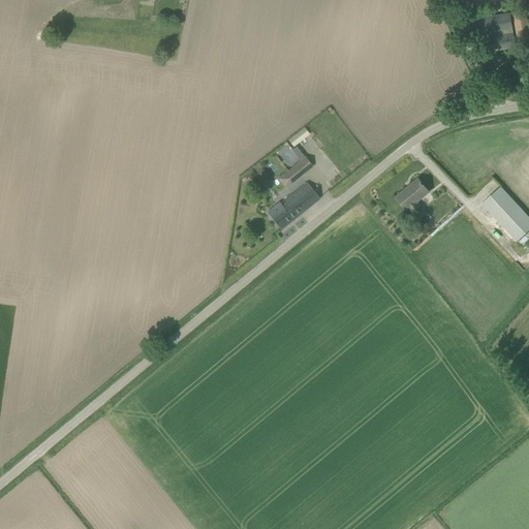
[(528,21),(527,10),(511,13),(518,42),(528,39),(528,21)]
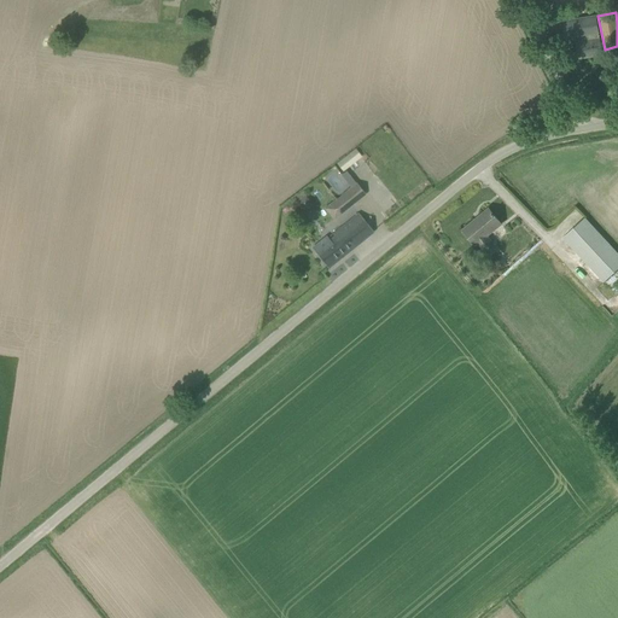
[(567,45),(577,42),(579,58),(602,54),(596,17),(564,22),(567,45)]
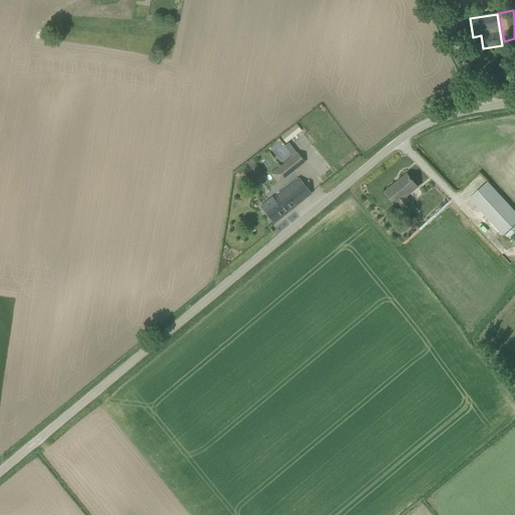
[(285,143),(301,130),(295,123),(280,136),(285,143)]
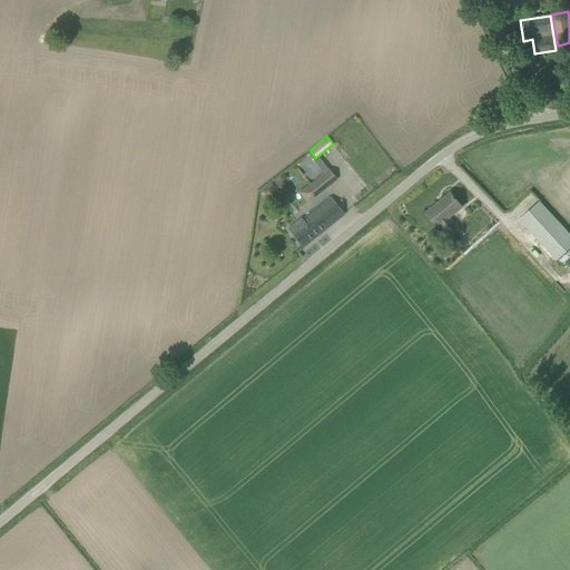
[(305,188),(313,197),(332,183),(337,179),(330,169),(320,157),(315,161),(324,173),(305,188)]
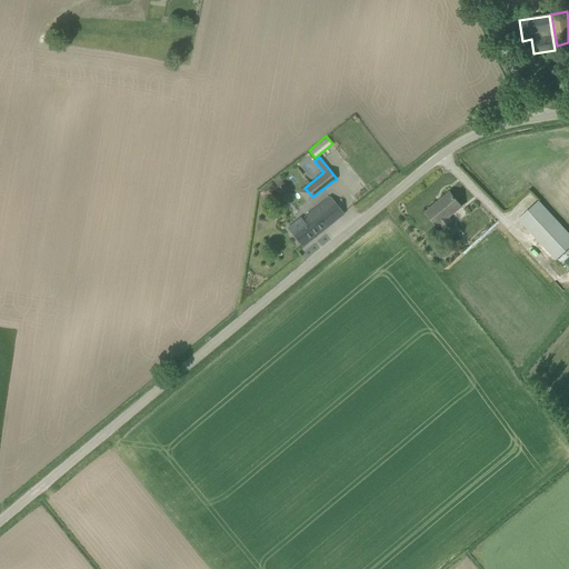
[(279,195),(288,189),(279,177),(271,182),(273,186),(279,195)]
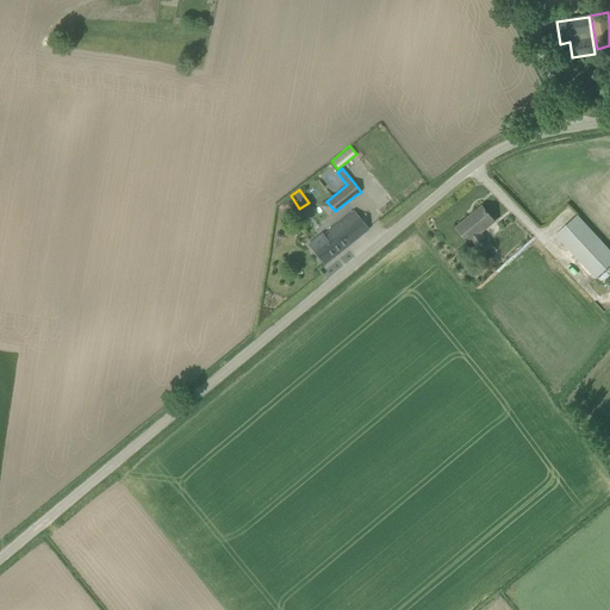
[(480,232),(495,221),(483,206),(456,228),(470,242),(472,240),(478,248),(486,241),(480,232)]
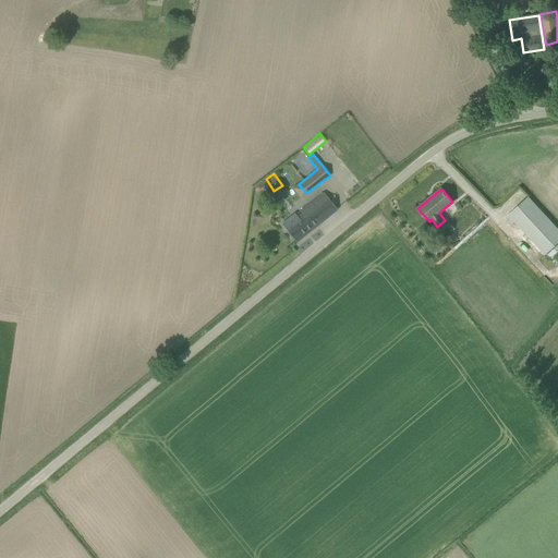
[(281,223),(287,230),(296,242),(337,209),(324,193),(298,214),(295,213),(281,223)]
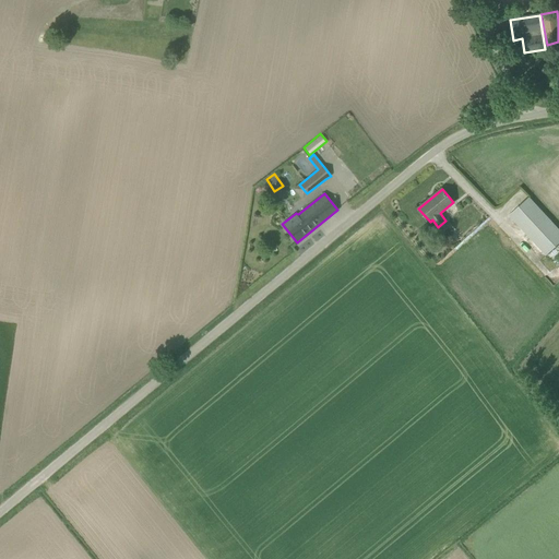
[(547,254),(558,244),(558,229),(528,197),(509,216),(519,226),(547,254)]
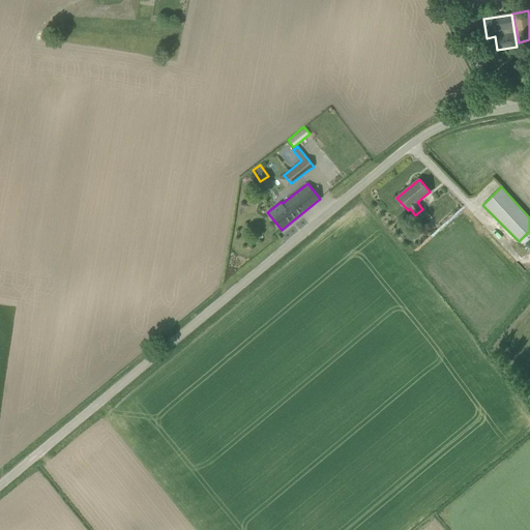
[(422,209),(415,215),(419,219),(427,214),(422,209)]
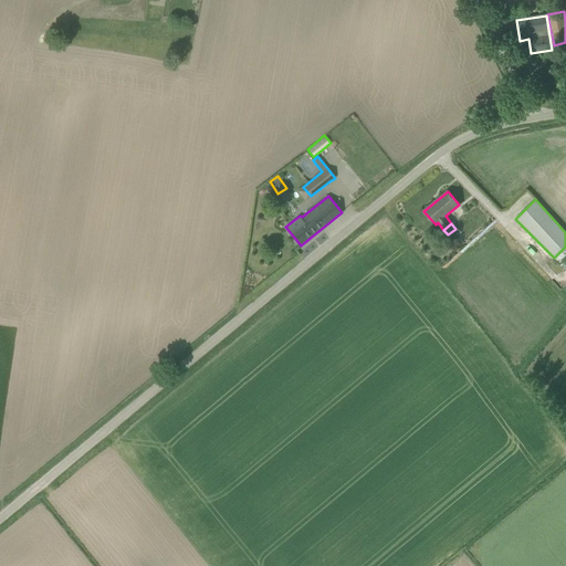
All buildings are outlined.
